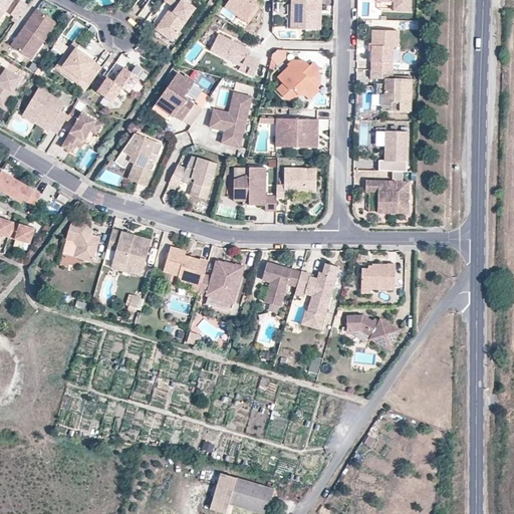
[(0,0),(0,14),(9,0),(0,0)]
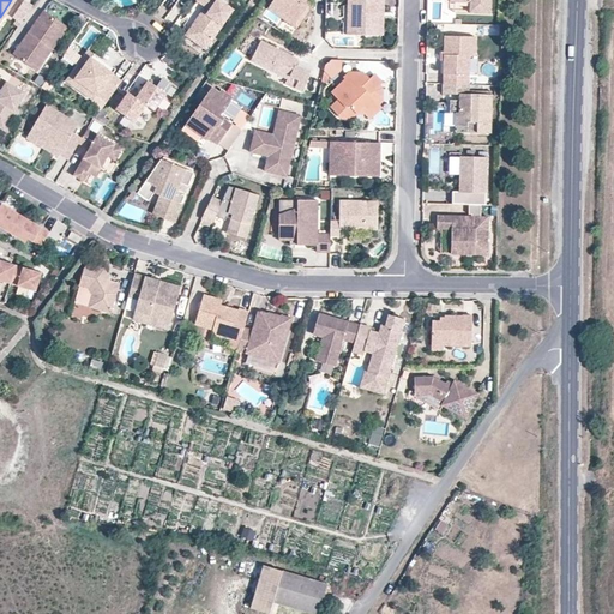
[(22,0),(20,0),(10,16),(18,20),(29,5),(22,0)]
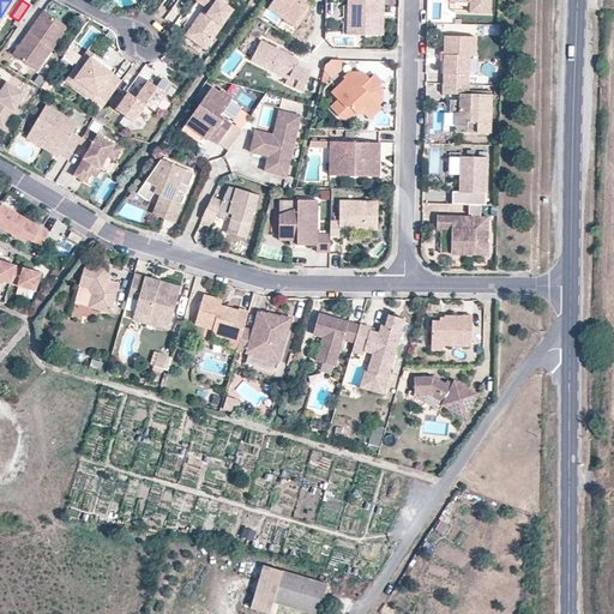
[(204,49),(232,10),(217,0),(196,0),(206,8),(210,10),(210,12),(208,14),(204,12),(202,11),(191,26),(198,32),(192,41),(204,49)]
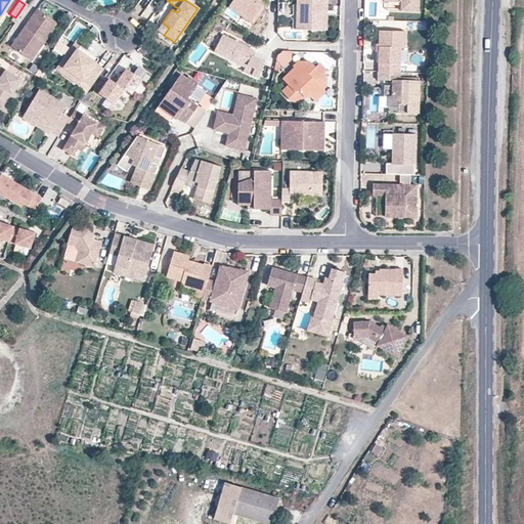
[(257,0),(232,0),(228,7),(235,12),(237,9),(252,19),(261,5),(257,2),(257,0)]
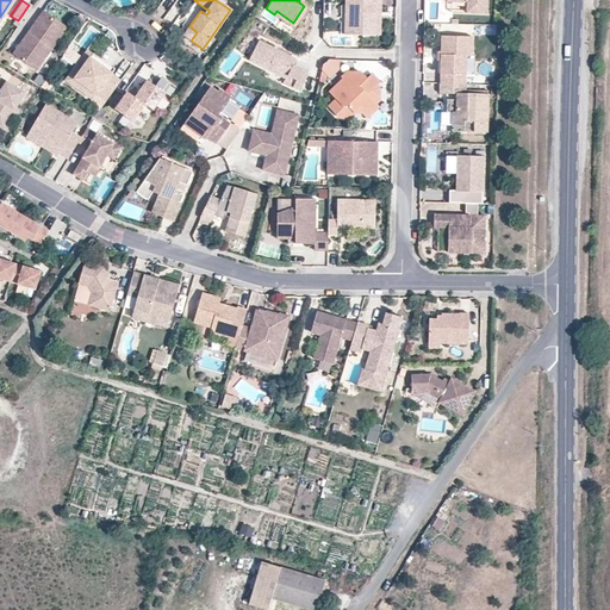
[(377,0),(344,0),(346,16),(352,17),(350,33),(380,35),(380,17),(377,16),(377,0)]
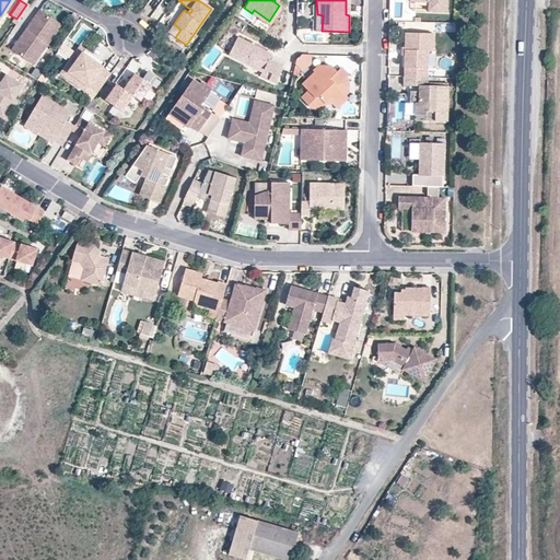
[(413,0),(413,2),(428,2),(428,12),(446,12),(446,0),(413,0)]
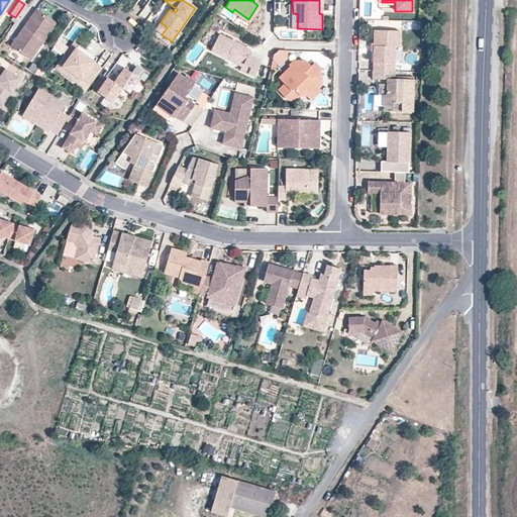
[(275,3),(275,14),(287,15),(287,3),(275,3)]
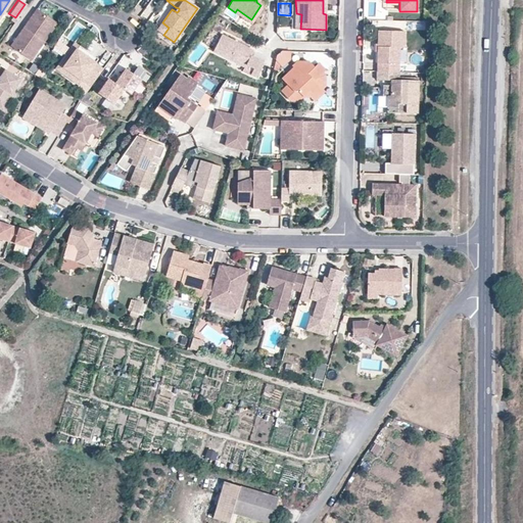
[(253,21),(264,7),(260,5),(251,19),(253,21)]
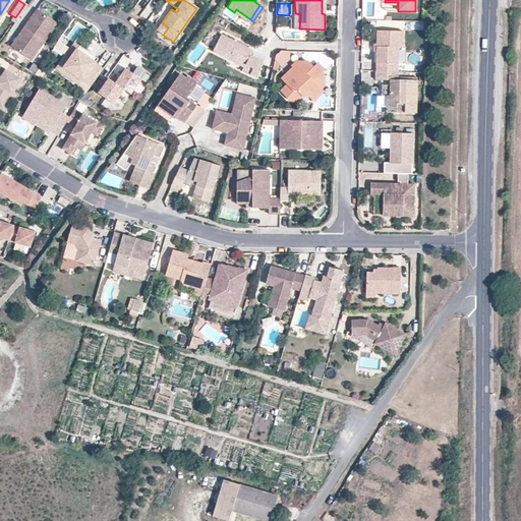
[(55,22),(35,8),(21,25),(42,41),(55,22)]
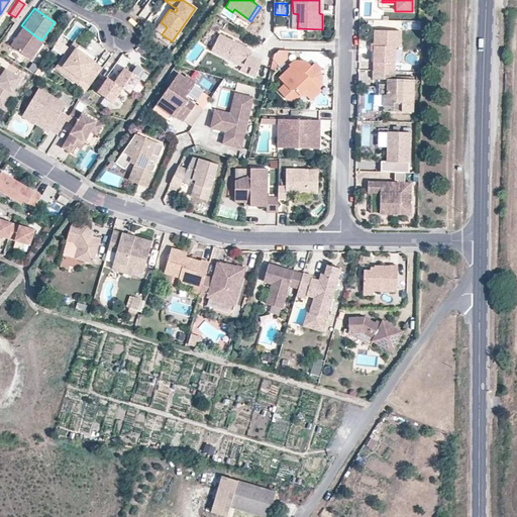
[(248,19),(234,9),(232,12),(248,23),(250,21),(248,19)]
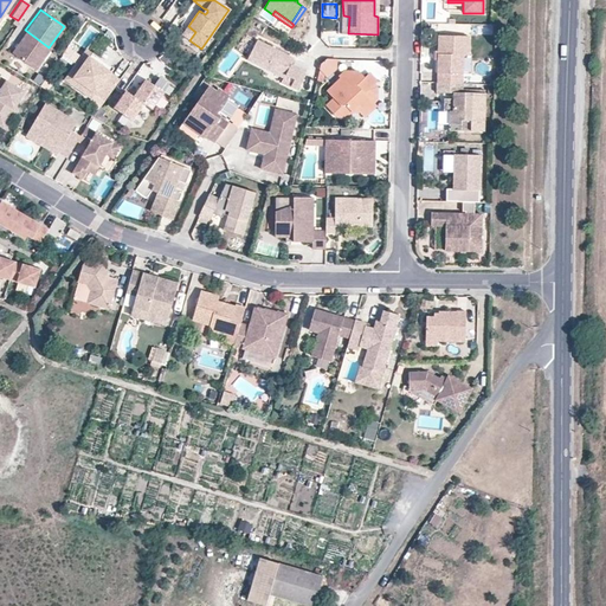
[(188,26),(182,34),(189,40),(195,32),(188,26)]
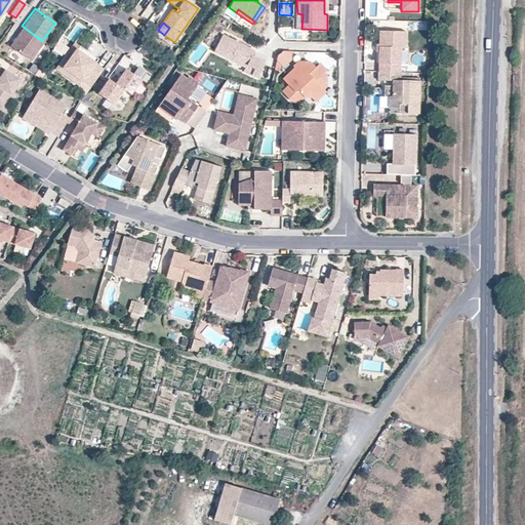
[(22,26),(8,46),(29,61),(42,41),(22,26)]
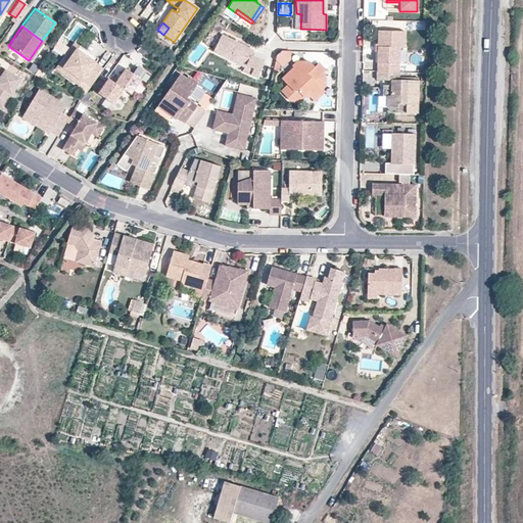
[(405,32),(379,32),(378,73),(399,73),(399,48),(405,48),(405,32)]
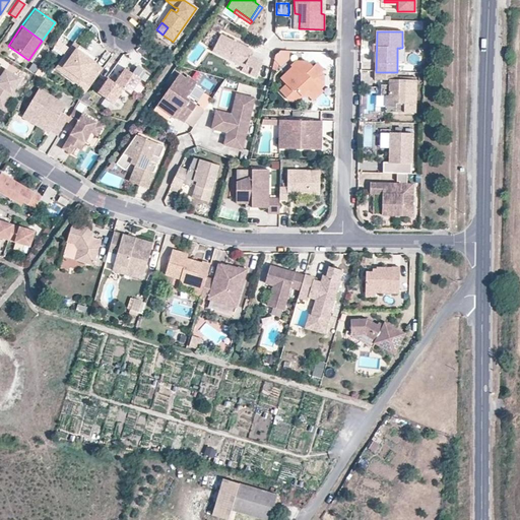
[(220,35),(212,51),(243,67),(241,71),(249,75),(256,62),(248,58),(252,50),(220,35)]
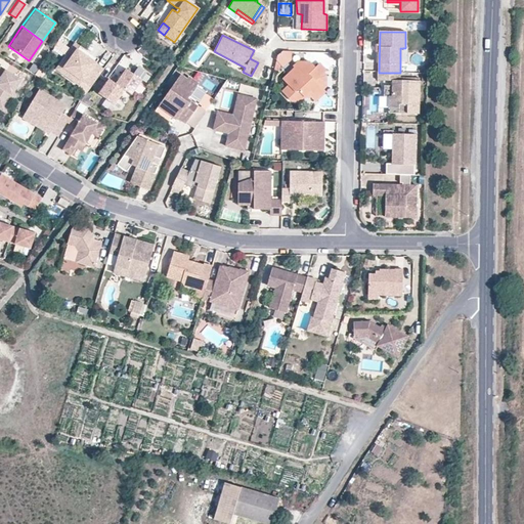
[(62,68),(75,50),(74,43),(55,70),(62,68)]
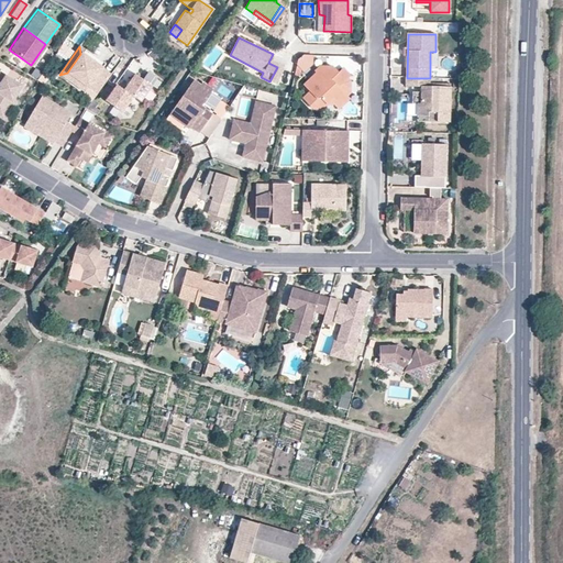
[(103,64),(79,46),(80,54),(100,68),(103,64)]
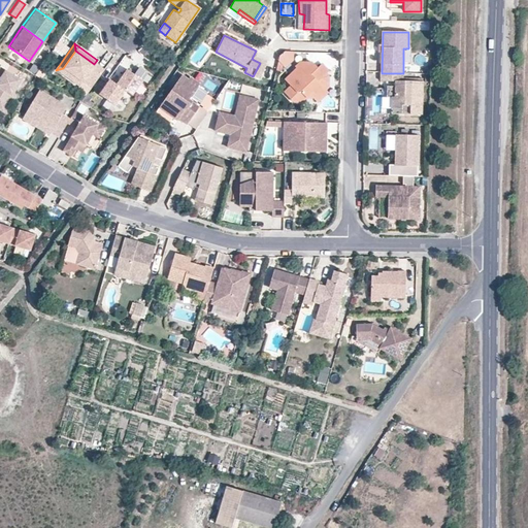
[(102,70),(94,65),(94,64),(75,51),(63,68),(90,88),(102,70)]
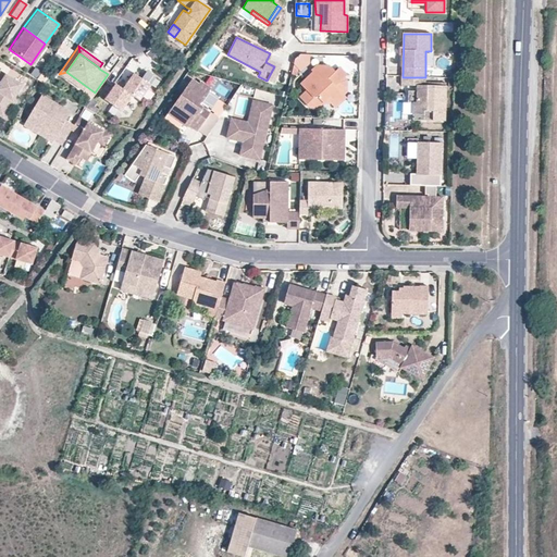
[(308,56),(300,56),(294,61),(293,65),(298,72),(308,63),(308,56)]
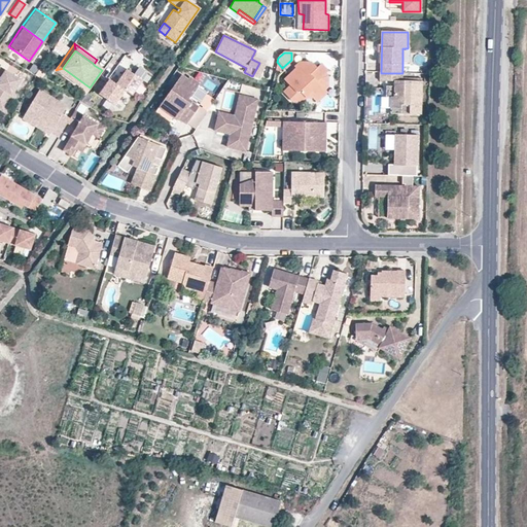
[(312,64),(300,63),(294,68),(296,69),(284,80),(289,86),(282,94),(290,104),(300,104),(304,100),(311,100),(315,105),(325,95),(323,93),(315,84),(325,74),(327,72),(320,65),(317,68),(312,64)]
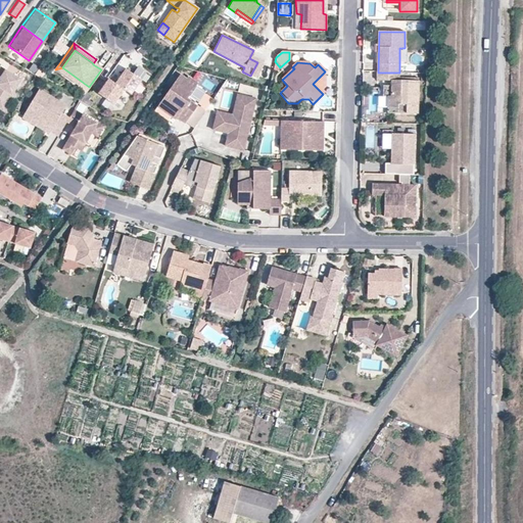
[(20,78),(0,64),(0,81),(2,83),(0,86),(0,107),(2,108),(20,78)]
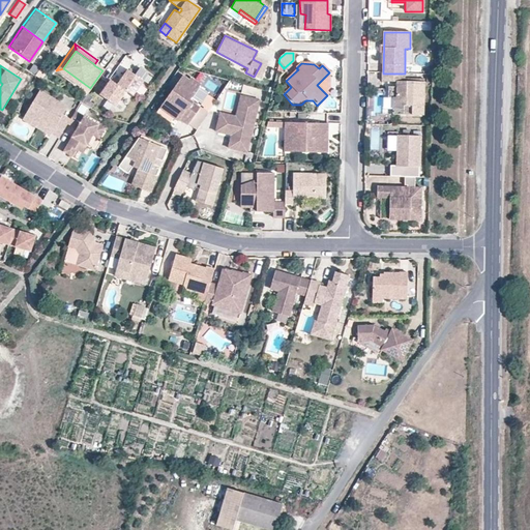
[(82,82),(63,68),(56,70),(79,86),(82,82)]
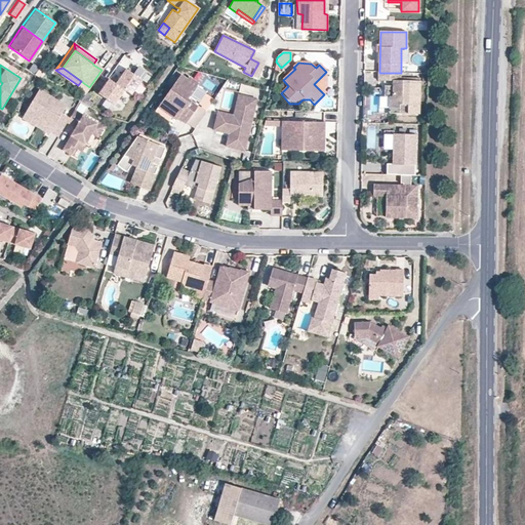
[(140,80),(124,70),(115,84),(123,90),(129,95),(140,80)]
